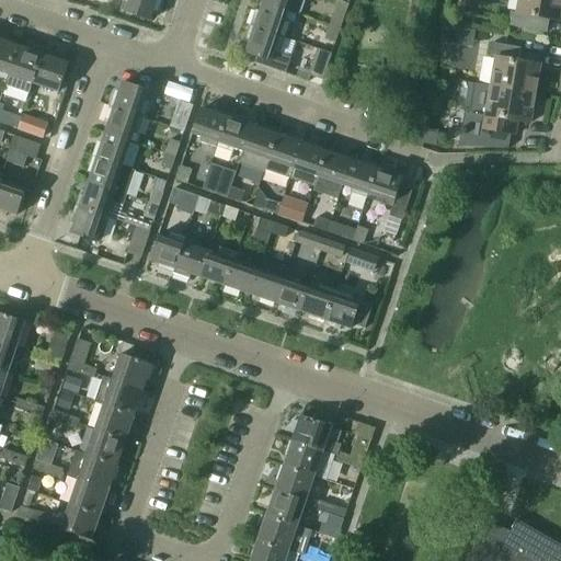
[(123,0),(123,1),(119,12),(124,13),(149,22),(152,12),(158,13),(161,0),(123,0)]
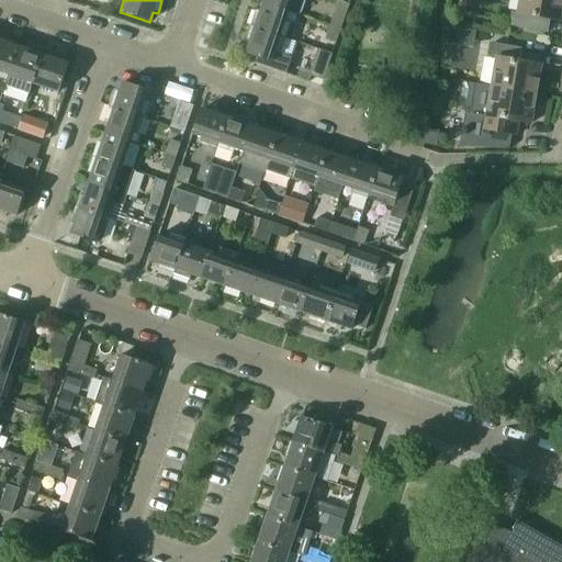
[(263,0),(262,3),(288,12),(288,11),(300,15),(304,0),(263,0)]
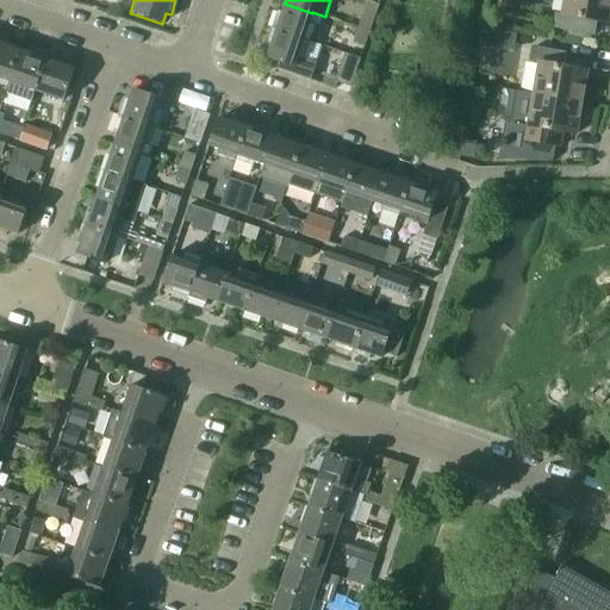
[(609,0),(562,0),(561,16),(554,14),(553,29),(595,36),(597,22),(609,23),(609,0)]
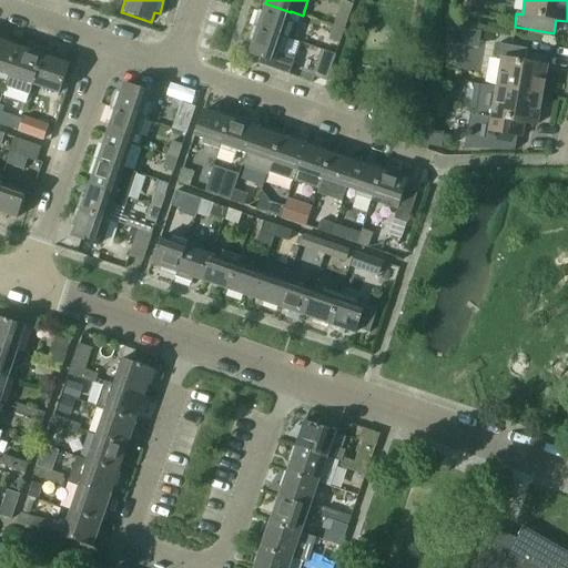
[(257,12),(252,28),(286,40),(292,23),(287,21),(291,12),(265,3),(262,13),(257,12)]
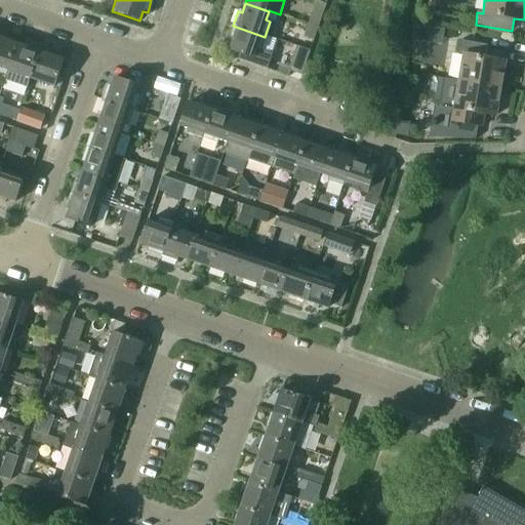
[(308,26),(317,29),(322,15),(312,12),(308,26)]
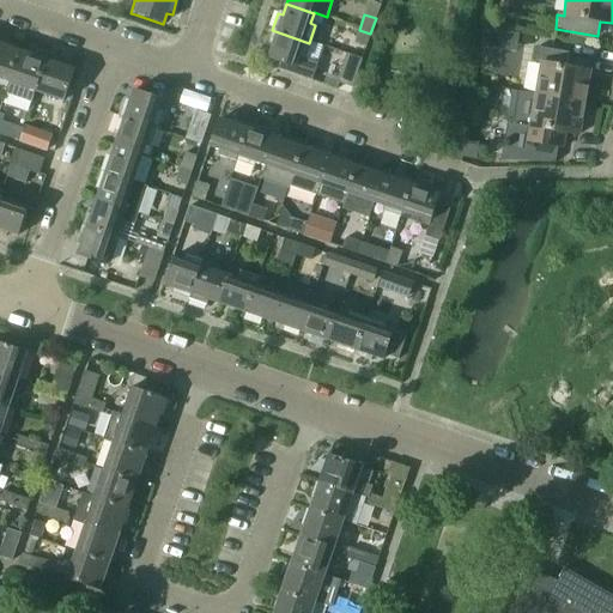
[(272,30),(266,48),(271,49),(267,60),(272,61),(269,67),(310,80),(319,58),(305,54),(309,43),(272,30)]
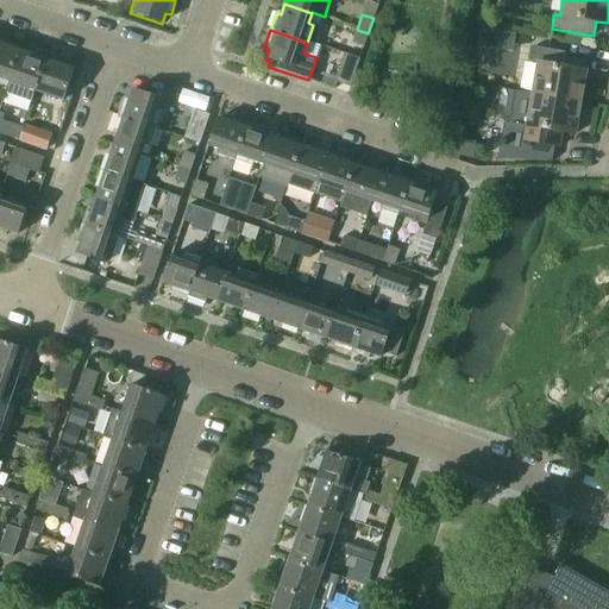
[(363,46),(368,33),(357,30),(352,43),(363,46)]
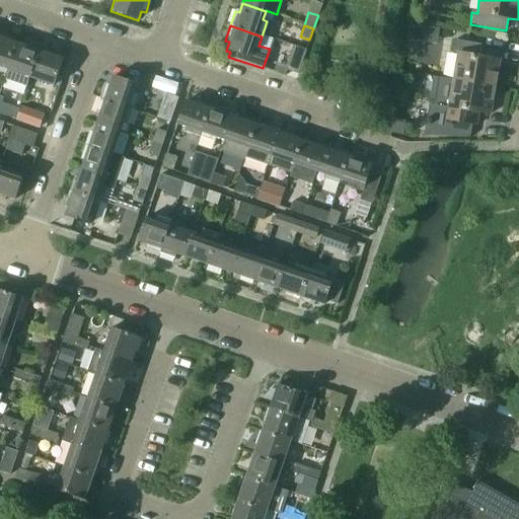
[(0,66),(7,69),(16,43),(0,36),(0,66)]
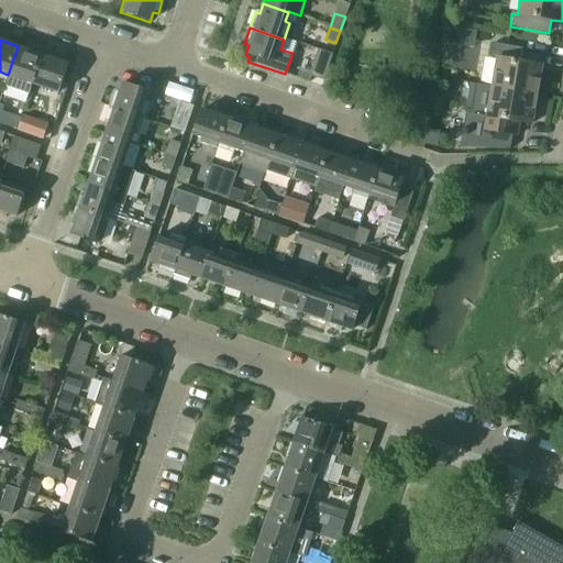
[(492,88),(537,95),(542,65),(520,62),(522,48),(493,44),(490,58),(497,59),(492,88)]
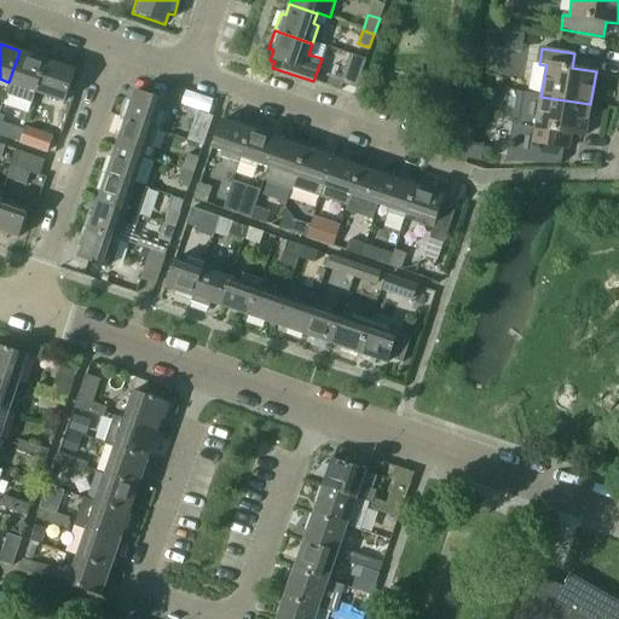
[(9,82),(36,92),(48,56),(32,50),(30,55),(19,51),(9,82)]
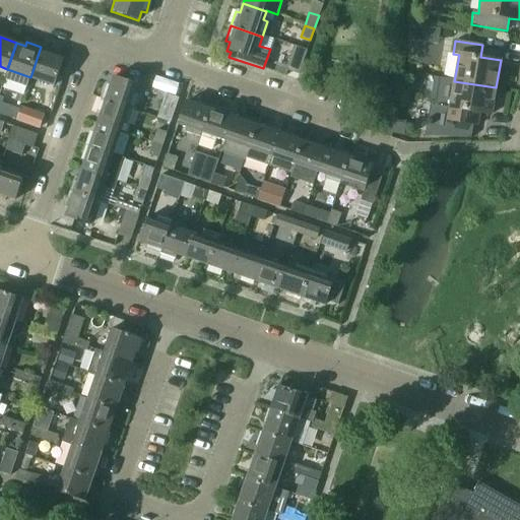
[(56,52),(41,47),(30,77),(54,86),(63,59),(54,56),(56,52)]
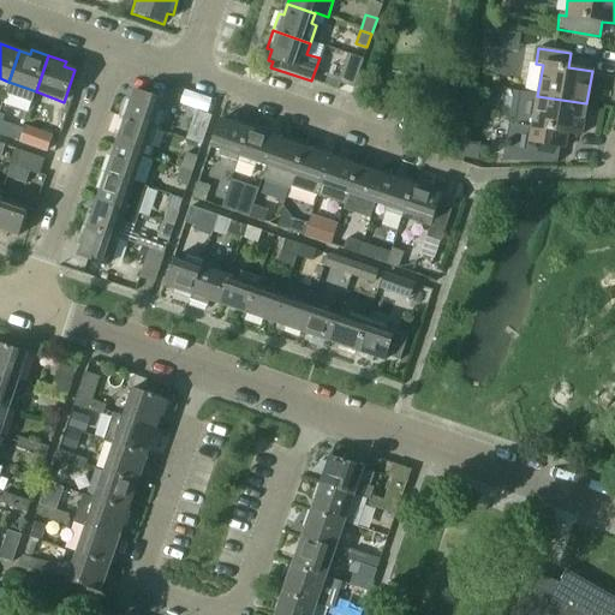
[(346,55),(336,83),(352,89),(362,60),(346,55)]
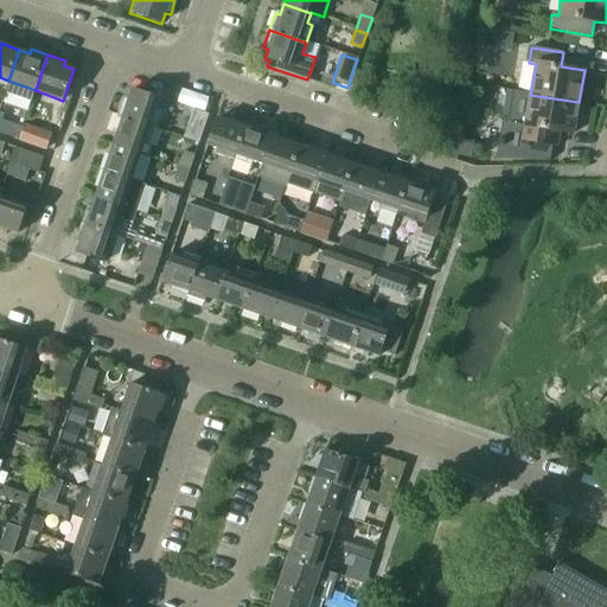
[(125,98),(119,116),(154,128),(160,110),(155,109),(159,100),(133,90),(129,100),(125,98)]
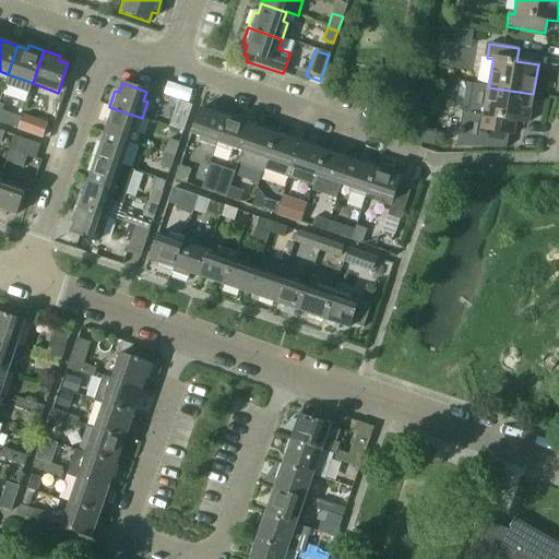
[(460,128),(459,134),(461,135),(459,145),(506,146),(508,133),(513,134),(515,121),(527,123),(533,94),(488,87),(475,85),(471,113),(465,111),(462,128),(460,128)]
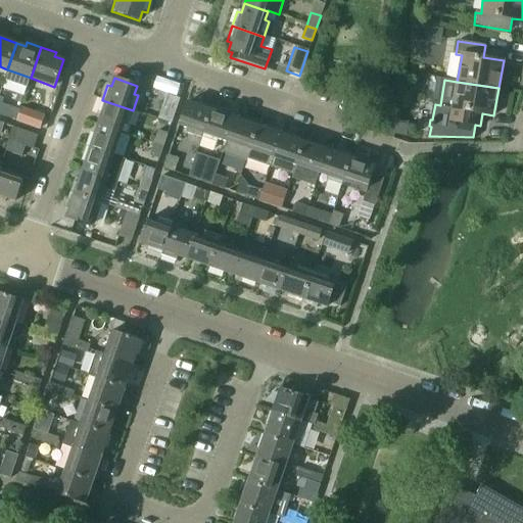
[(165,95),(157,119),(171,124),(179,100),(165,95)]
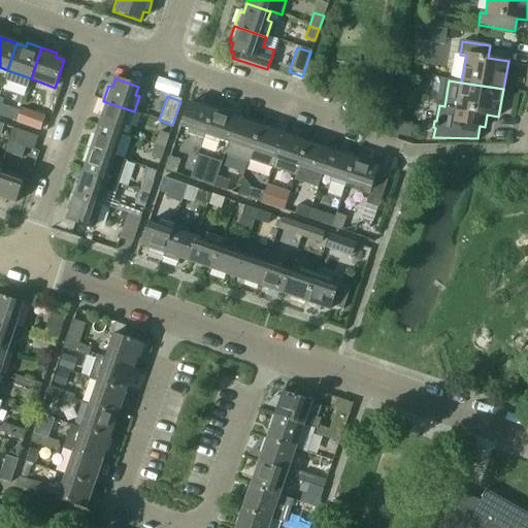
[(102,118),(99,127),(122,134),(125,126),(128,127),(134,111),(103,101),(98,117),(102,118)]
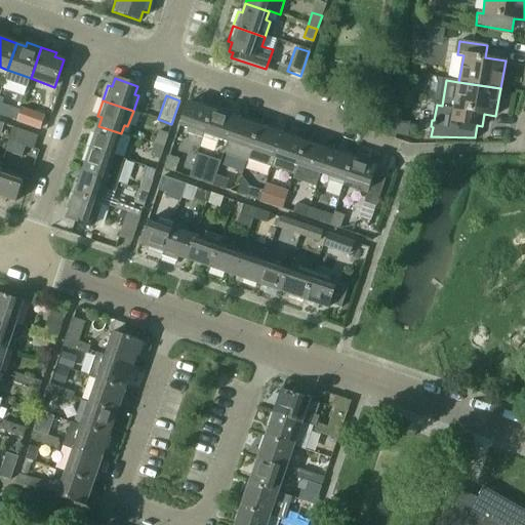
[(202,138),(212,107),(196,102),(195,106),(187,103),(178,126),(187,129),(186,133),(202,138)]
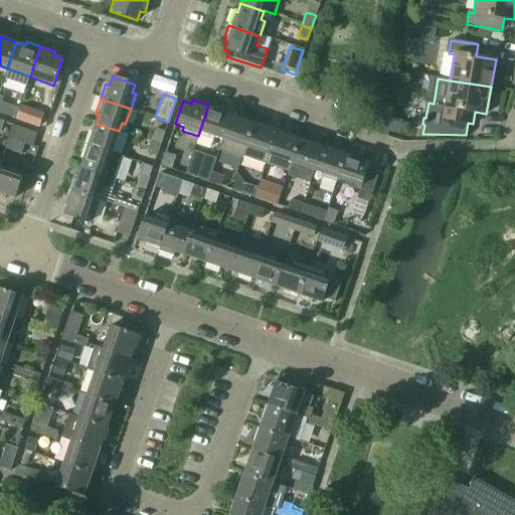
[(16,107),(0,101),(0,113),(13,118),(16,107)]
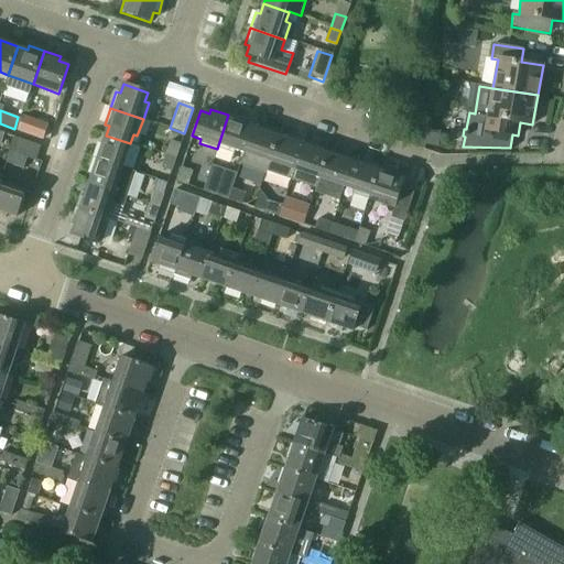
[(234,150),(243,153),(252,128),(242,125),(243,120),(228,115),(217,149),(232,154),(234,150)]
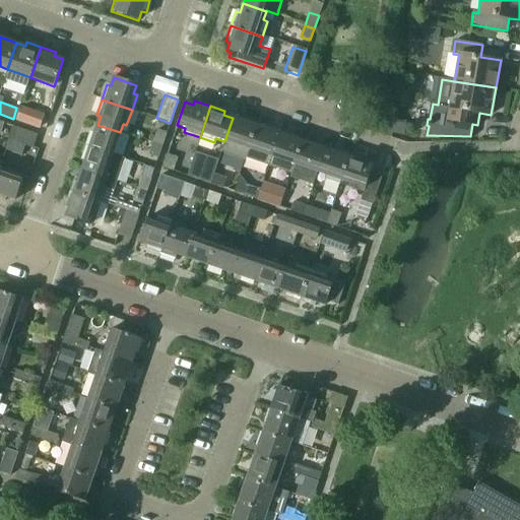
[(21,107),(16,120),(27,124),(33,111),(21,107)]
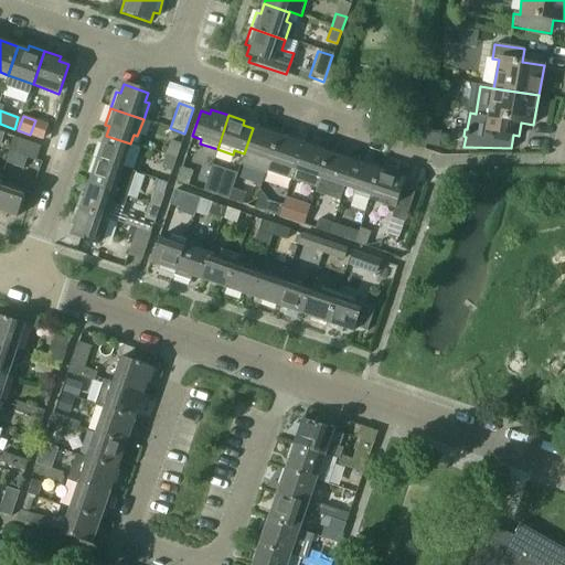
[(244,153),(240,166),(265,174),(277,137),(253,128),(244,153)]
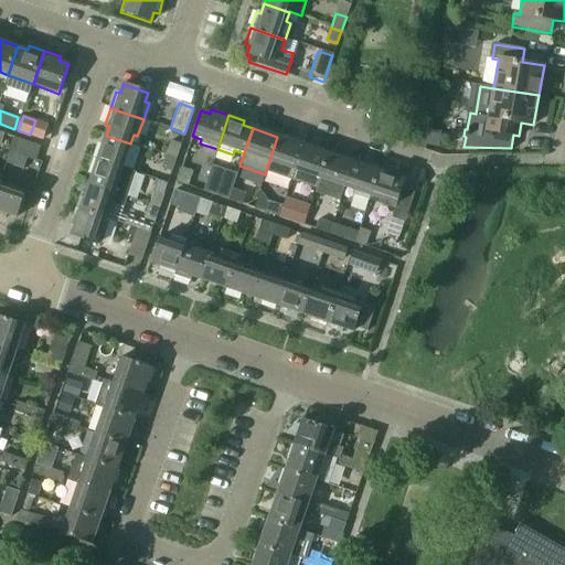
[(106,136),(97,160),(121,169),(130,144),(106,136)]
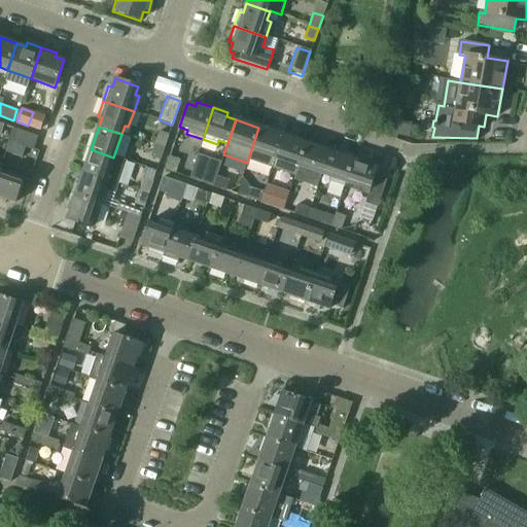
[(249,162),(271,169),(281,135),(258,128),(247,163),(248,163),(249,162)]
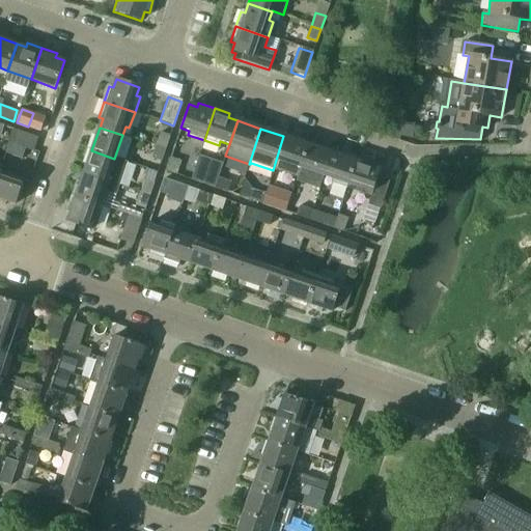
[(39,138),(15,130),(9,143),(34,151),(39,138)]
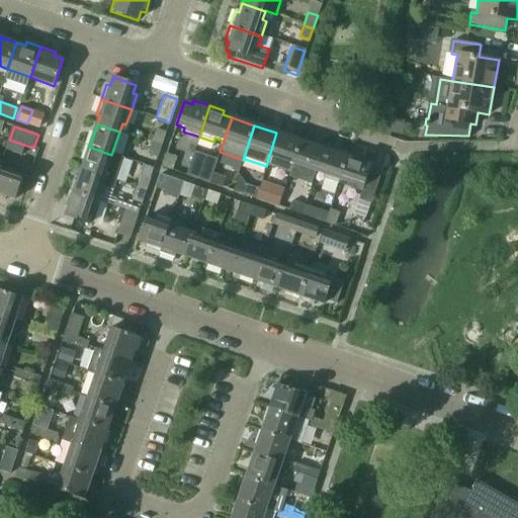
[(152,143),(162,146),(167,133),(156,128),(152,143)]
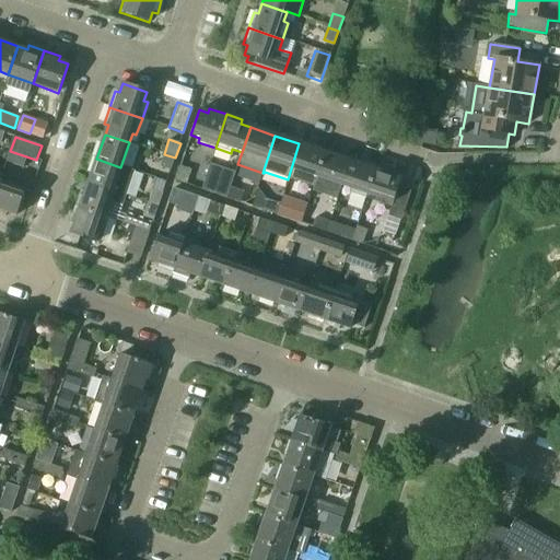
[(288,179),(313,187),(324,152),(299,143),(288,179)]
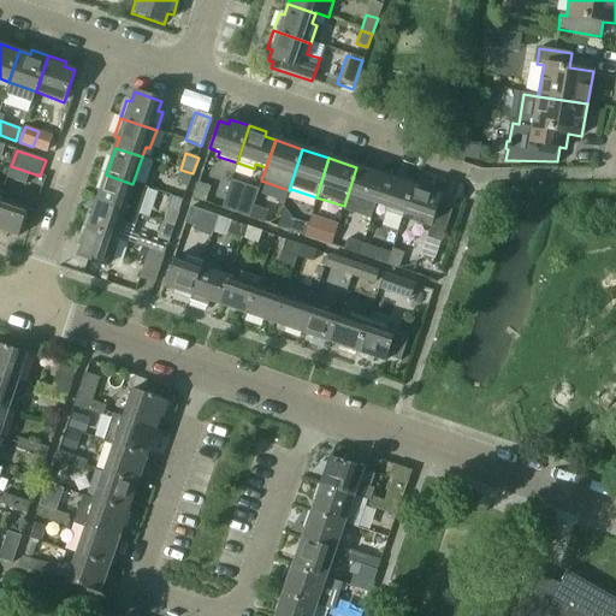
[(349,196),(374,206),(384,177),(356,167),(344,206),(345,207),(349,196)]
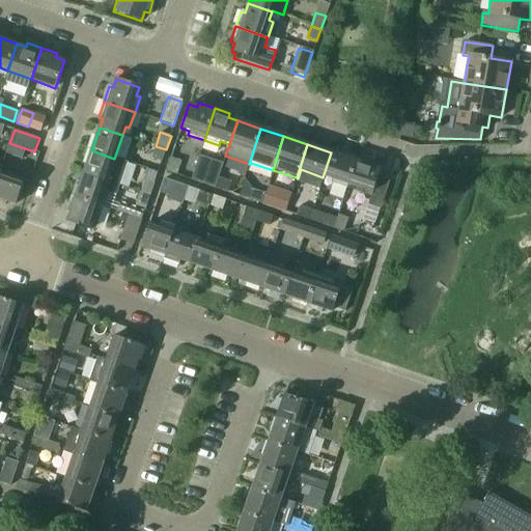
[(162,162),(166,149),(156,146),(151,159),(162,162)]
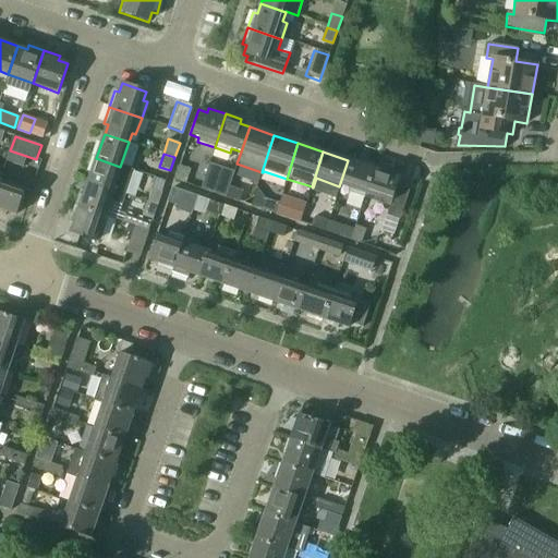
[(96,158),(87,182),(112,191),(112,190),(126,195),(134,171),(120,167),(96,158)]
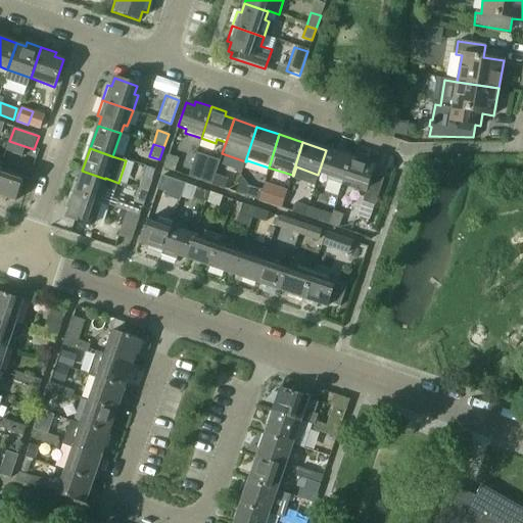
[(325,181),(340,186),(351,154),(335,149),(334,153),(326,150),(318,175),(326,177),(325,181)]
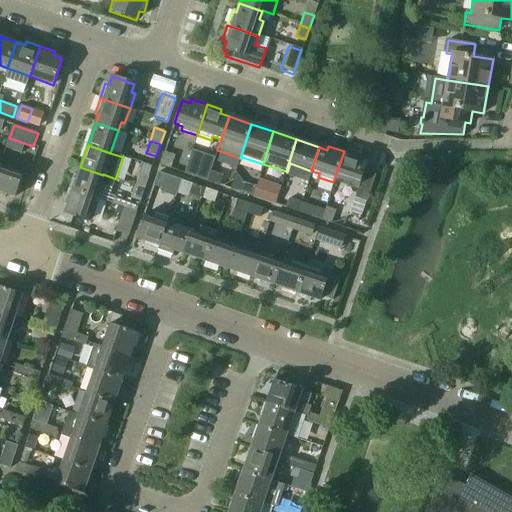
[(365,202),(367,194),(373,176),(362,172),(365,163),(356,160),(358,156),(344,151),(333,182),(357,190),(354,198),(365,202)]
